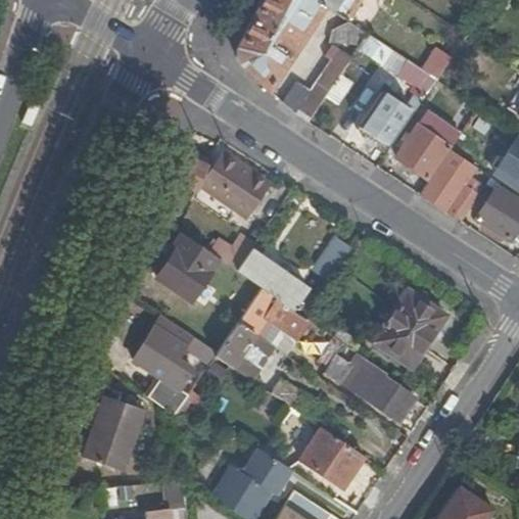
[(262,0),(235,52),(270,86),(326,1),(324,0),(262,0)]
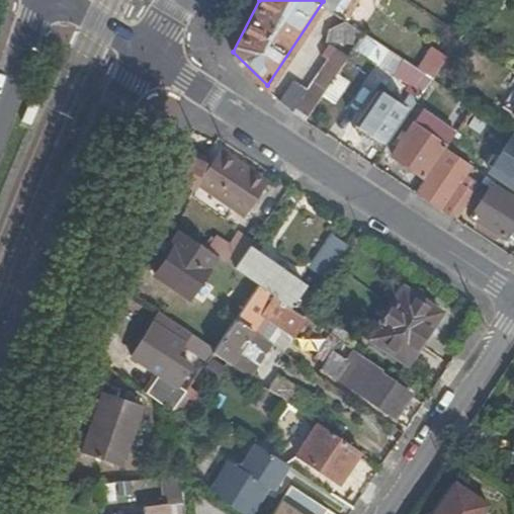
[(321,0),(323,1),(333,8),(338,0),(321,0)]
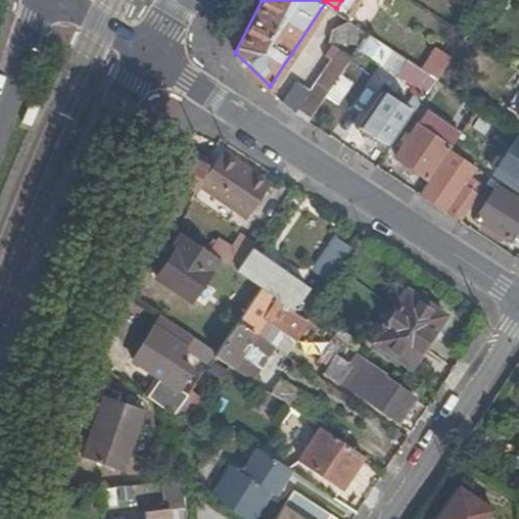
[(332,40),(359,38),(358,22),(350,17),(333,24),(332,40)]
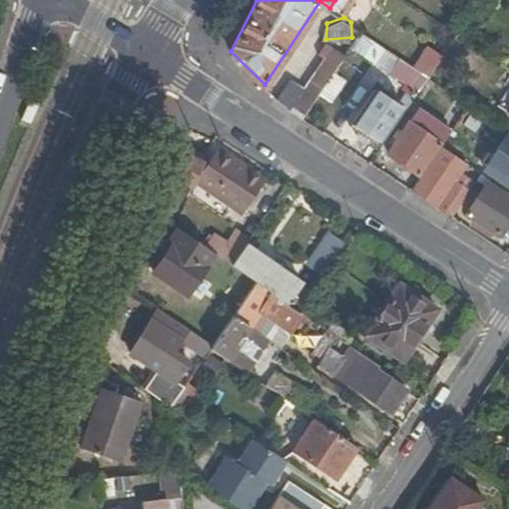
[(360,49),(378,55),(383,40),(364,34),(360,49)]
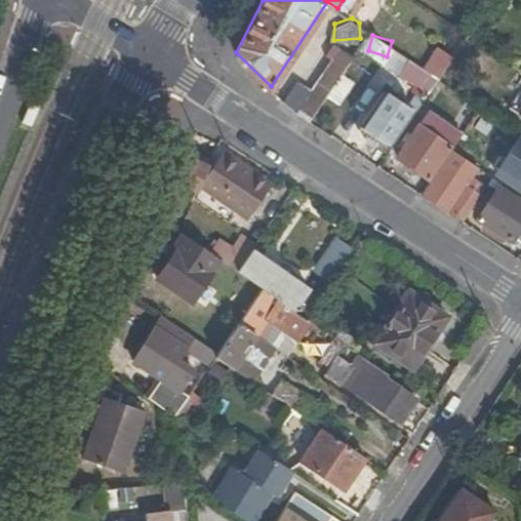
[(313,86),(299,77),(284,99),(288,104),(291,106),(311,119),(355,53),(336,40),(327,53),(333,57),(313,86)]
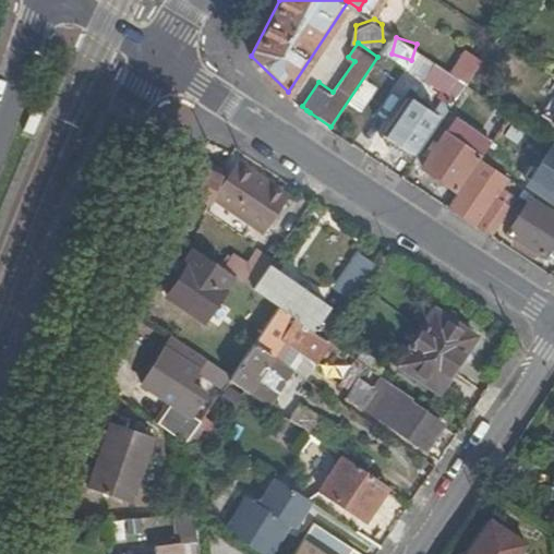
[(553,67),(542,83),(553,89),(553,67)]
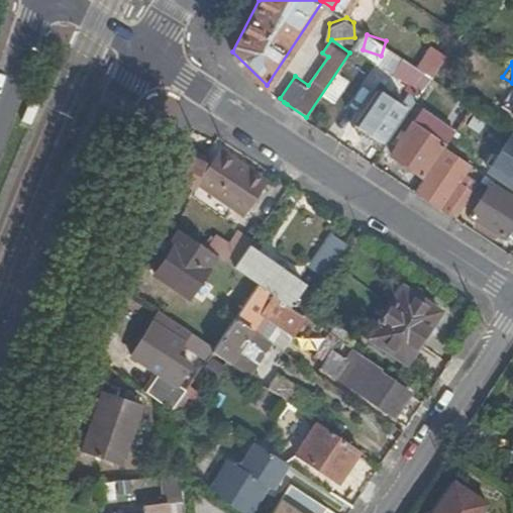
[(432,74),(419,66),(407,84),(420,92),(432,74)]
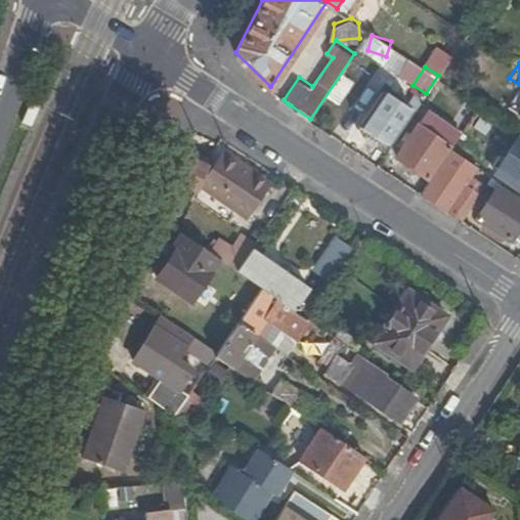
[(358,125),(386,144),(409,110),(382,91),(358,125)]
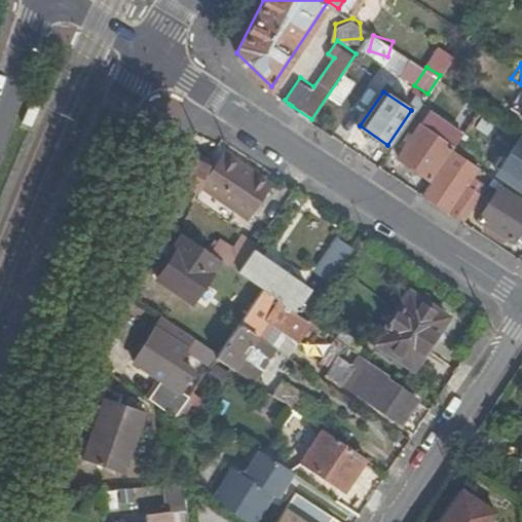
[(430,174),(451,142),(421,121),(400,153),(430,174)]
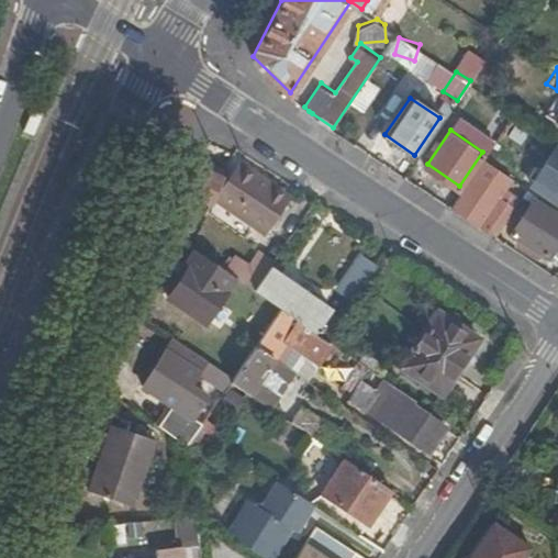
[(557,149),(537,179),(557,192),(557,149)]
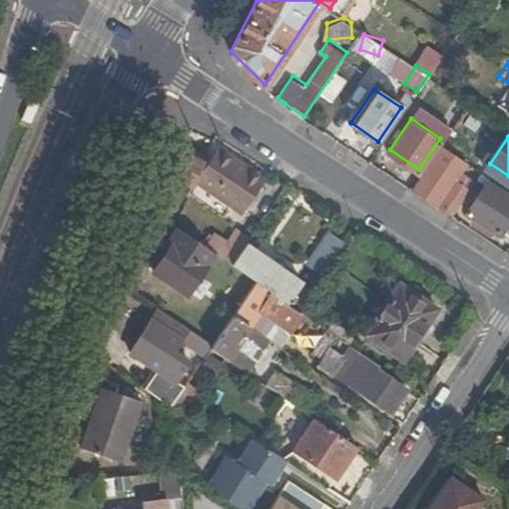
[(467,160),(442,143),(412,187),(451,212),(469,186),(463,182),(460,186),(454,181),(461,170),(467,160)]
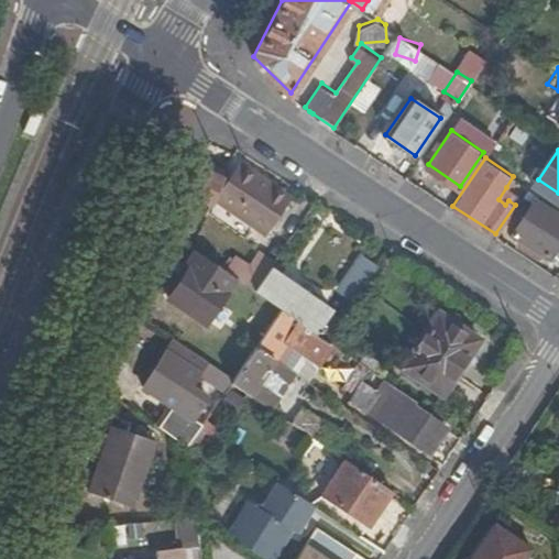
[(225,175),(198,164),(185,194),(211,205),(225,175)]
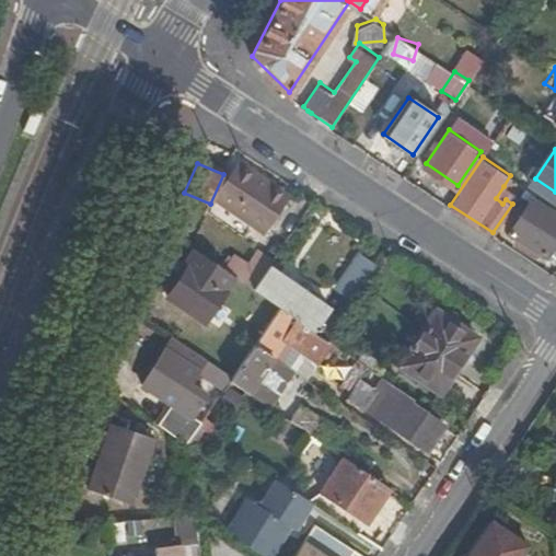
[(285,196),(246,171),(226,201),(274,234),(290,210),(280,203),(285,196)]
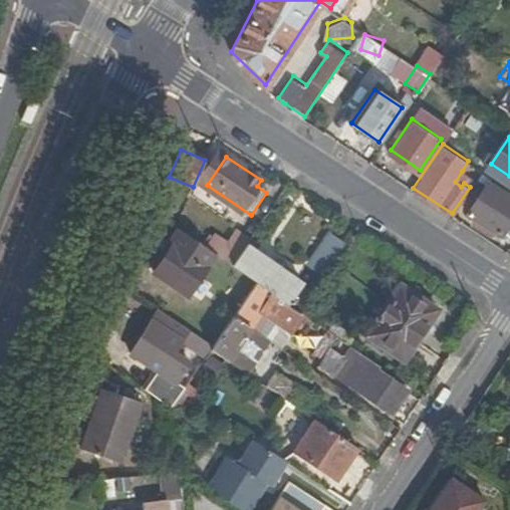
[(470,187),(473,182),(469,180),(471,177),(462,171),(455,182),(461,187),(464,183),(470,187)]
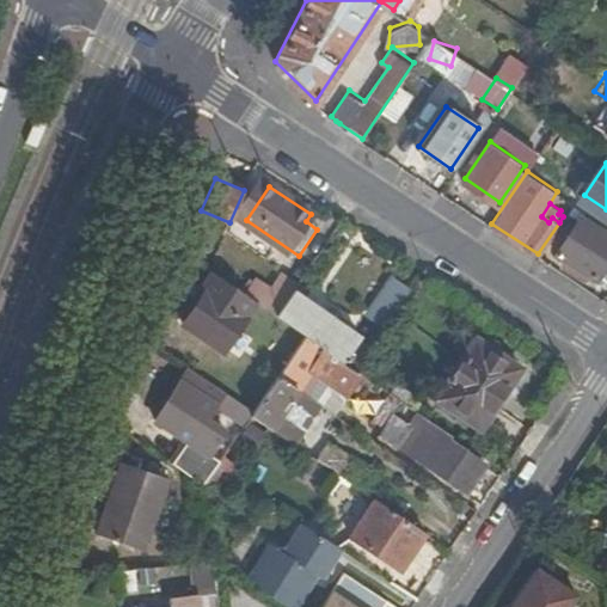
[(606,231),(583,216),(560,251),(596,276),(606,262),(606,231)]
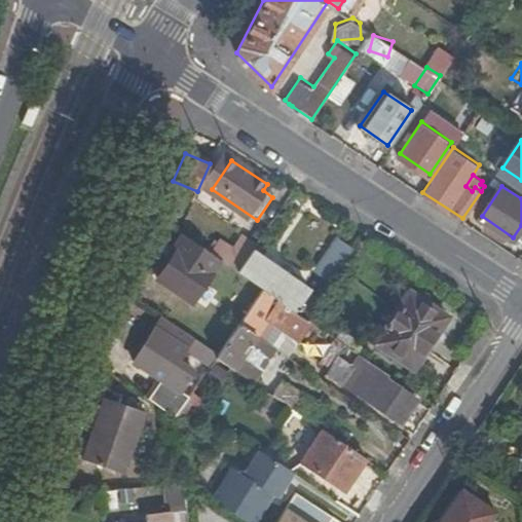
[(257,245),(244,236),(226,262),(239,271),(254,249),(257,245)]
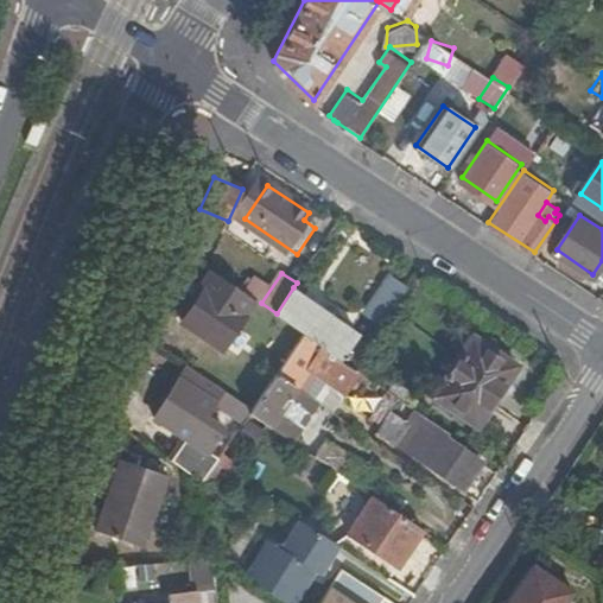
[(198,294),(202,297),(239,321),(219,351),(223,355),(258,304),(213,274),(198,294)]
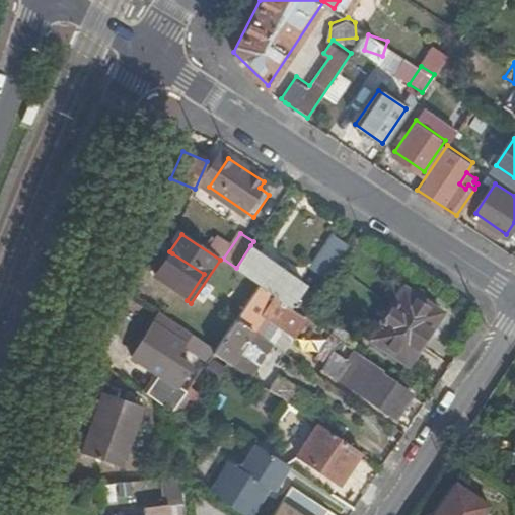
[(335,235),(314,265),(328,275),(348,244),(335,235)]
